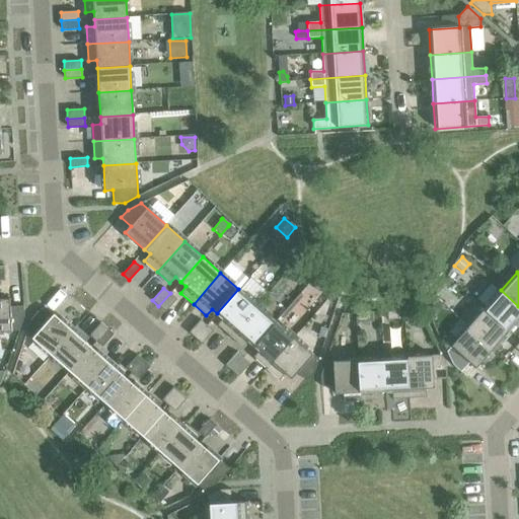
[(217,325),(229,337),(256,305),(238,289),(217,313),(222,318),(217,325)]
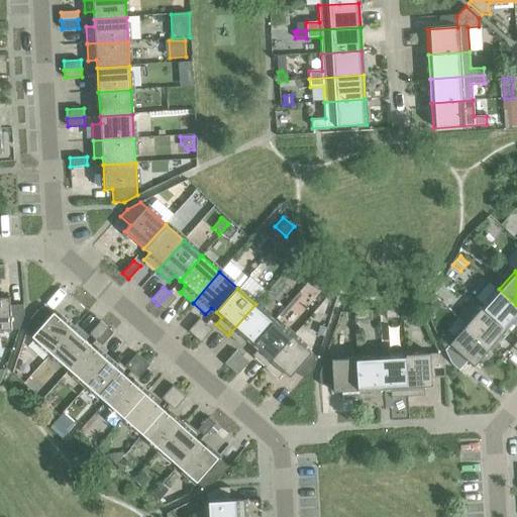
[(0,290),(0,289),(0,330),(19,329),(23,315),(23,305),(10,306),(9,297),(1,298),(0,290)]
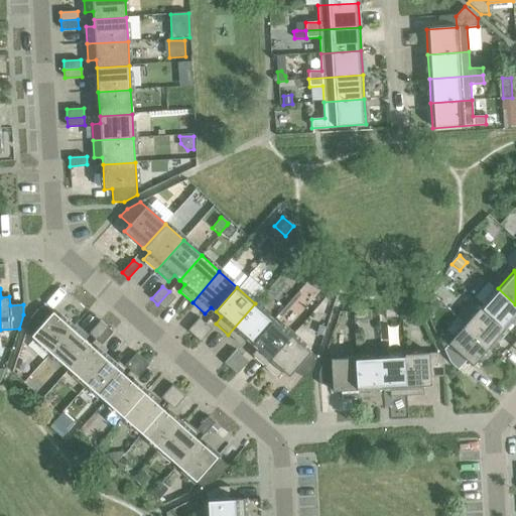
[(515,304),(498,288),(482,306),(506,329),(511,323),(515,327),(515,304)]
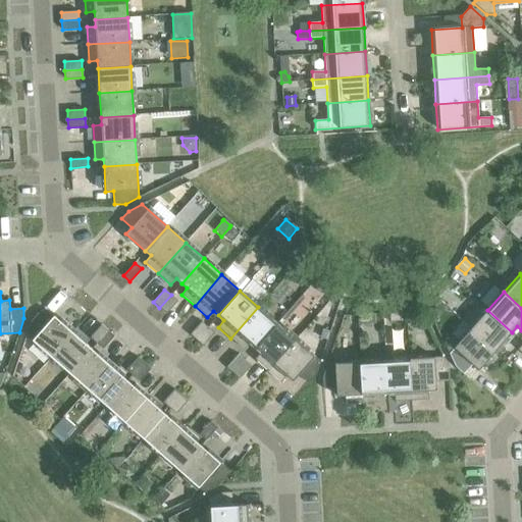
[(171,295),(159,308),(166,314),(177,301),(171,295)]
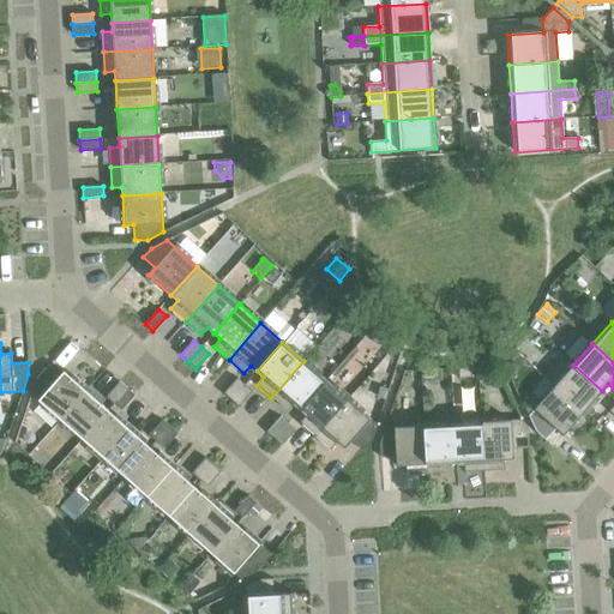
[(354,349),(331,375),(335,378),(357,353),(354,349)]
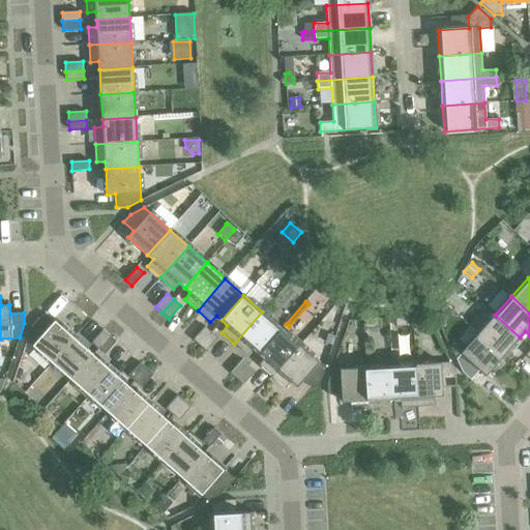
[(445,308),(439,316),(445,321),(453,312),(447,306),(445,308)]
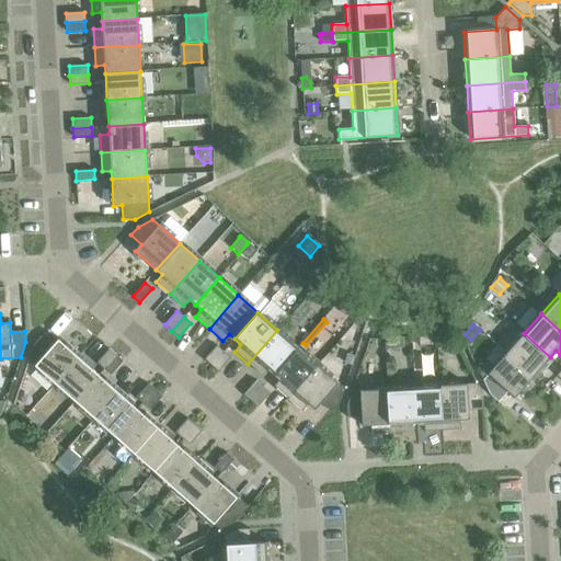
[(267,368),(274,374),(297,347),(277,330),(248,364),(262,376),(267,368)]
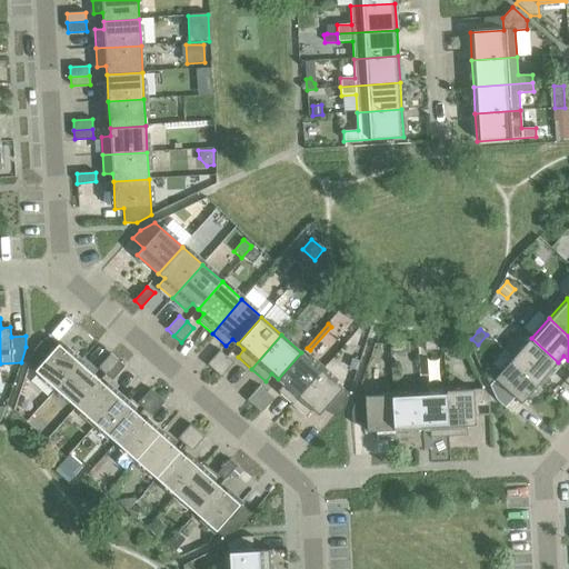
[(531,338),(513,358),(540,381),(558,362),(531,338)]
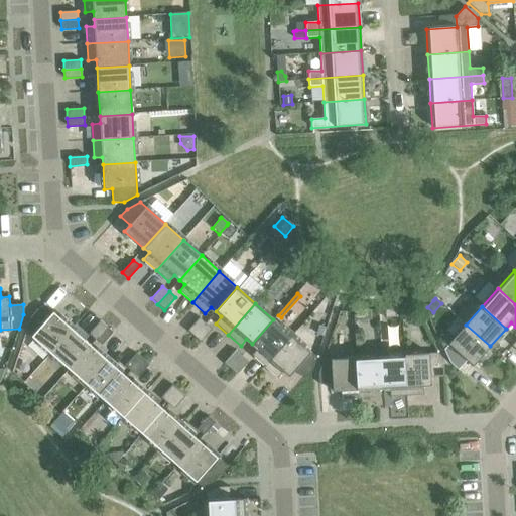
[(402,317),(401,308),(384,309),(385,318),(402,317)]
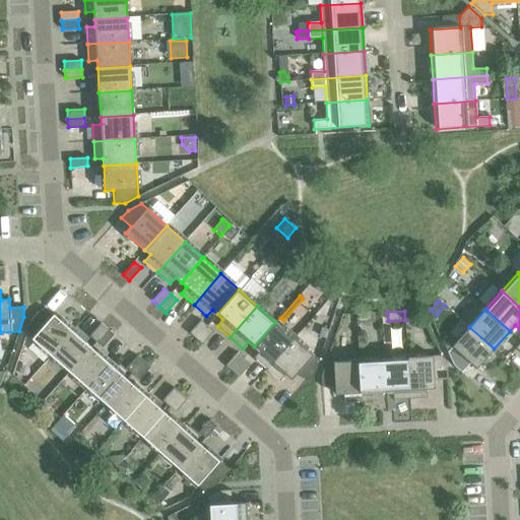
[(26,334),(51,355),(72,331),(54,315),(48,321),(38,312),(31,320),(26,334)]
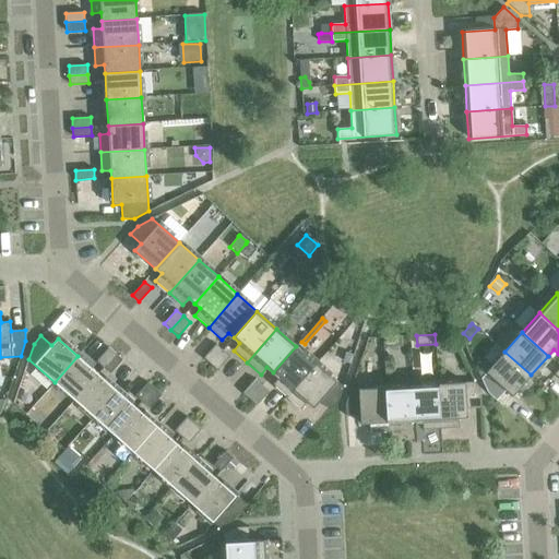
[(402,346),(401,336),(382,337),(383,347),(402,346)]
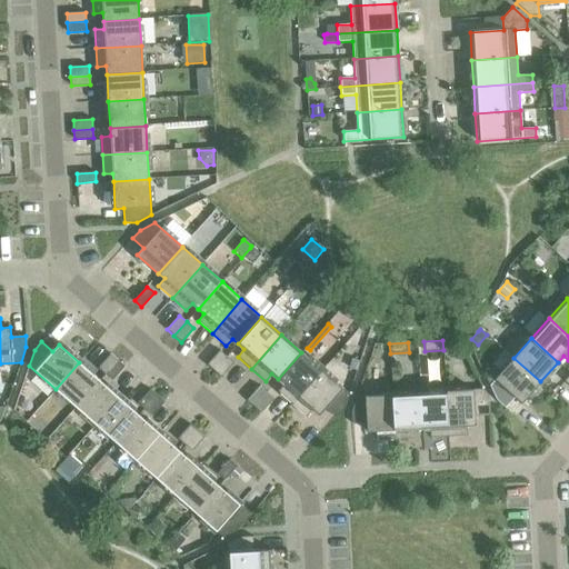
[(207,365),(215,371),(227,357),(219,350),(207,365)]
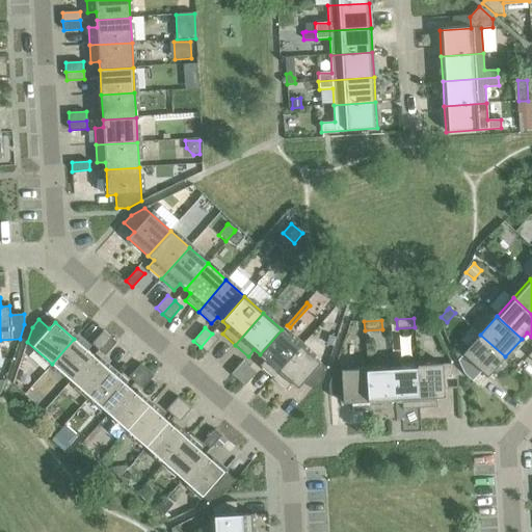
[(260,366),(272,378),(300,346),(282,329),(260,354),(265,360),(260,366)]
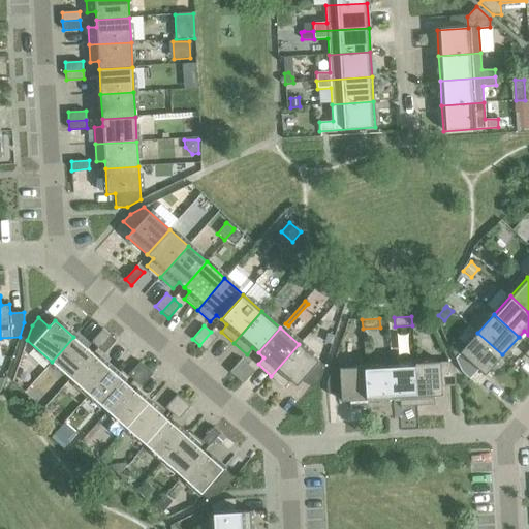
[(91,342),(97,348),(109,335),(102,329),(91,342)]
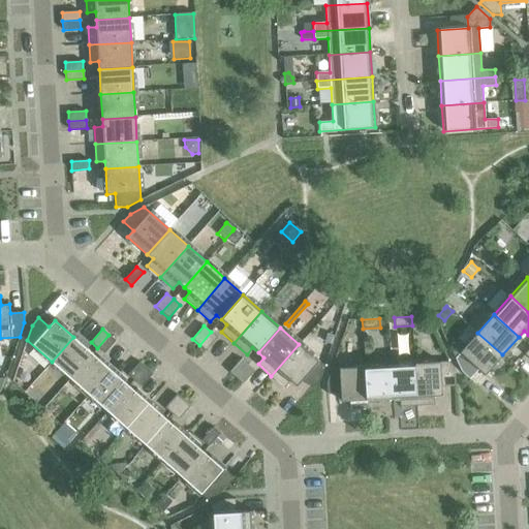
[(211,332),(199,345),(206,350),(217,338),(211,332)]
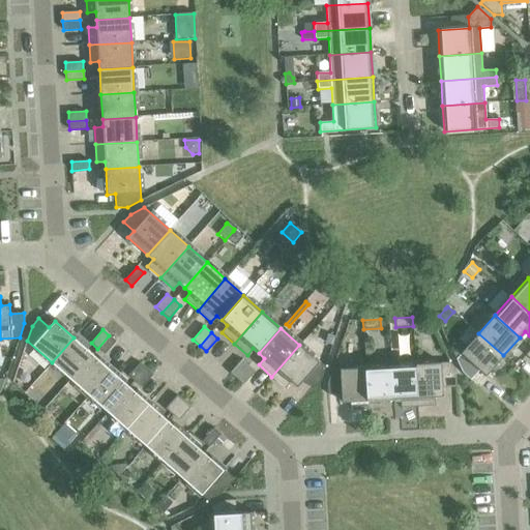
[(503,355),(478,333),(455,359),(463,373),(471,380),(479,370),(486,376),(503,355)]
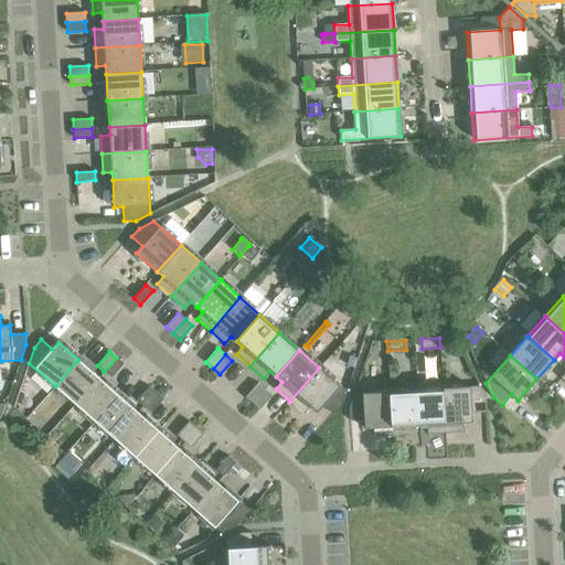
[(116,358),(104,372),(112,377),(124,364),(116,358)]
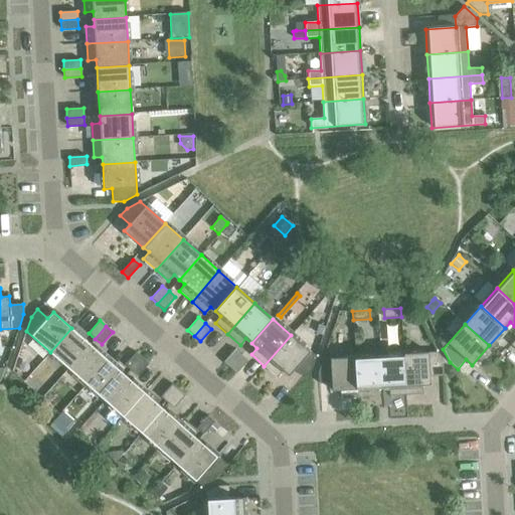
[(319,326),(316,334),(322,336),(325,328),(319,326)]
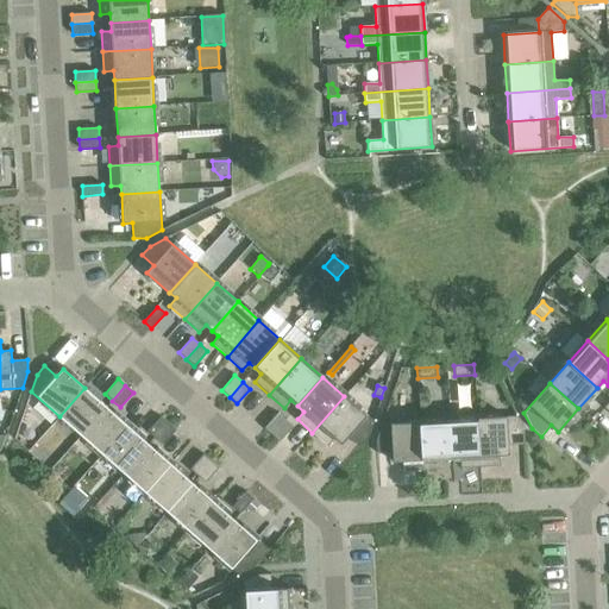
[(60,416),(81,435),(106,407),(85,388),(60,416)]
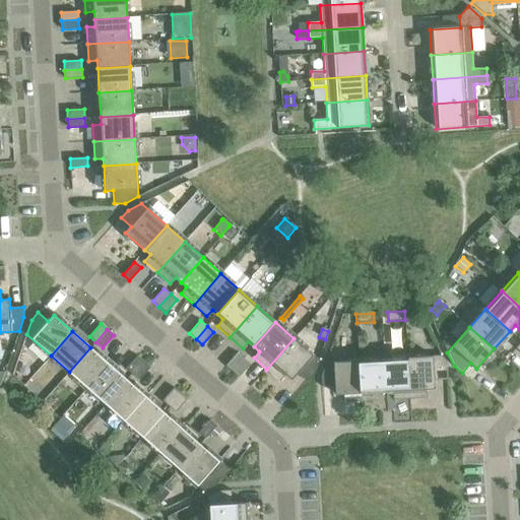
[(294,338),(266,370),(279,380),(284,374),(291,380),(297,374),(307,382),(314,374),(319,361),(294,338)]
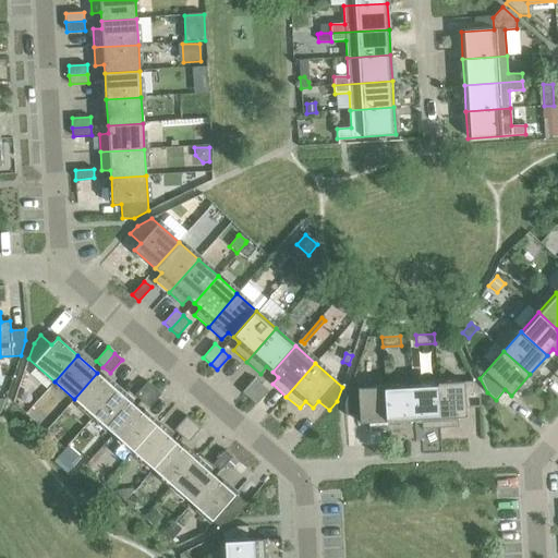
[(74,399),(94,416),(117,390),(97,373),(74,399)]
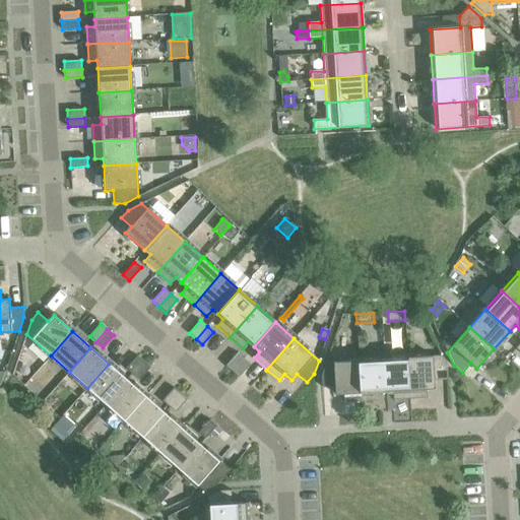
[(225,366),(232,372),(244,359),(237,352),(225,366)]
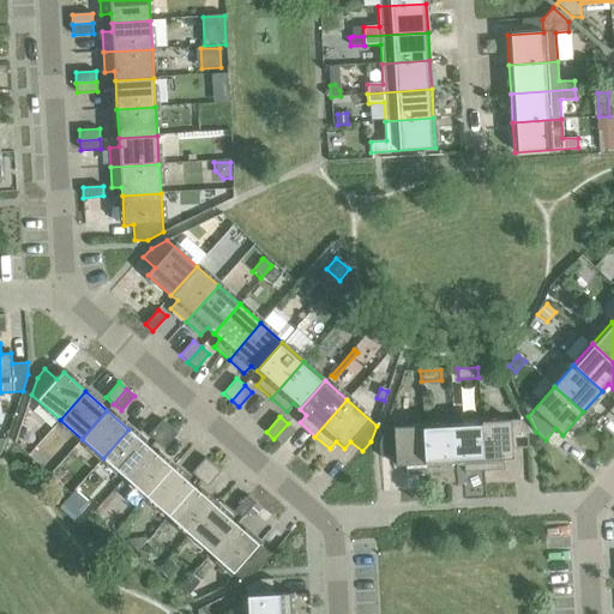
[(149,435),(156,441),(169,427),(162,420),(149,435)]
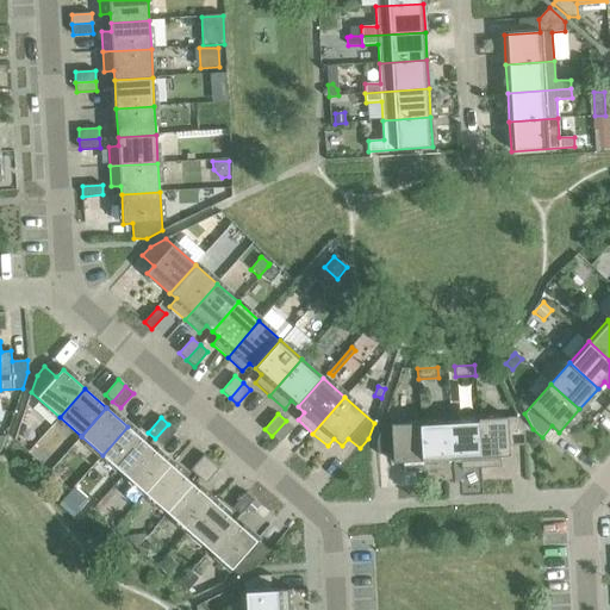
[(517,417),(478,419),(481,467),(500,466),(500,456),(510,455),(510,446),(526,444),(524,433),(517,417)]
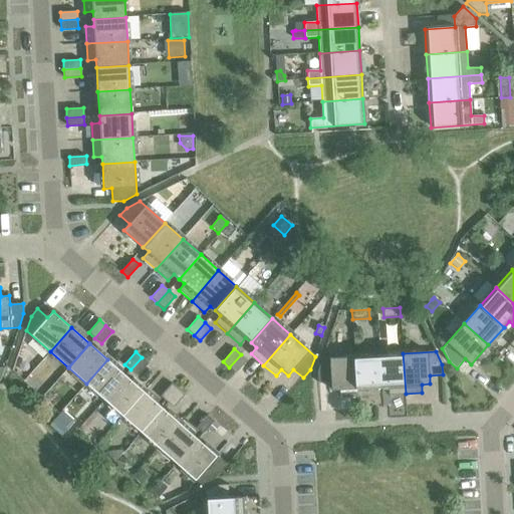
[(403,353),(378,354),(380,388),(388,387),(389,395),(406,394),(403,353)]
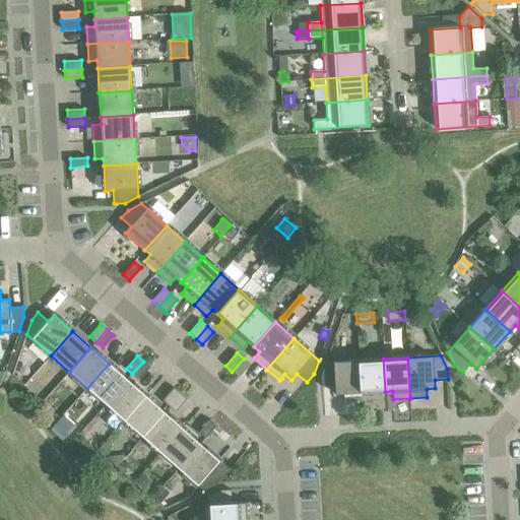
[(244,359),(232,372),(239,377),(250,365),(244,359)]
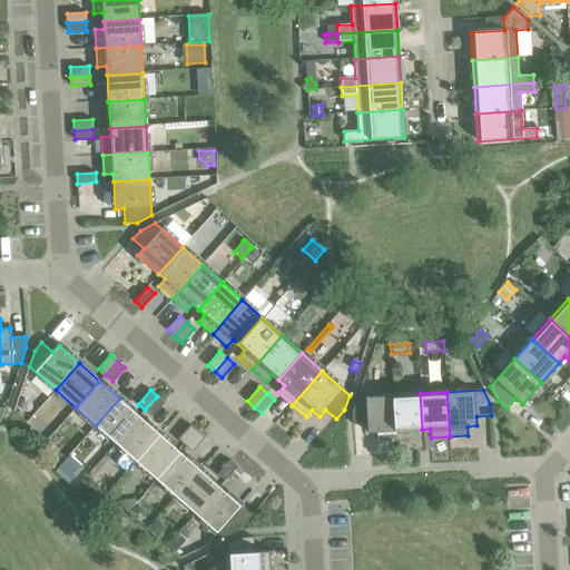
[(420,393),(393,395),(396,440),(415,439),(414,430),(422,430),(420,393)]
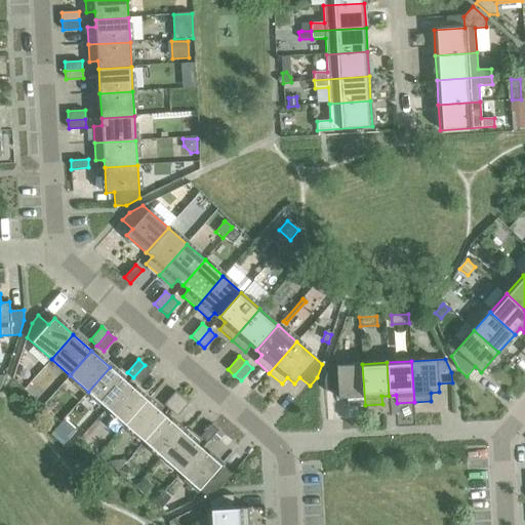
[(365,405),(362,364),(329,366),(324,380),(325,391),(338,390),(338,399),(347,398),(348,406),(365,405)]
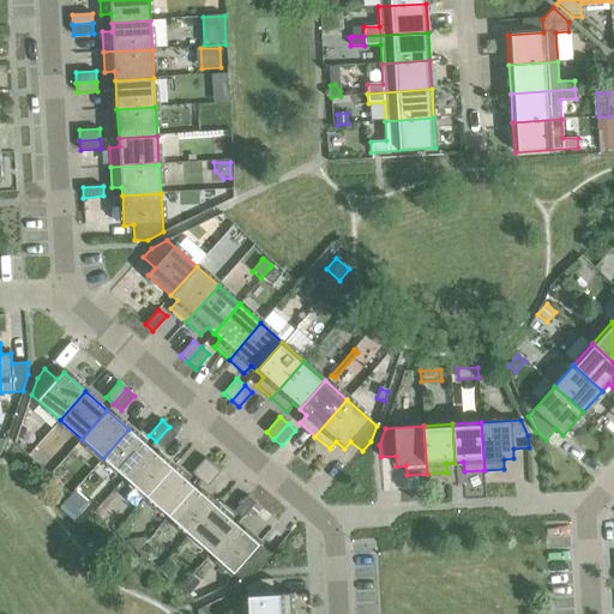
[(169,427),(156,441),(164,449),(178,433),(169,427)]
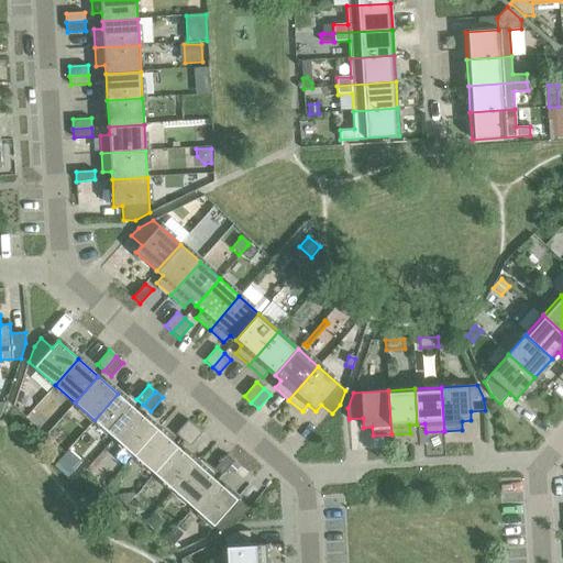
[(95,420),(114,438),(138,411),(118,394),(95,420)]
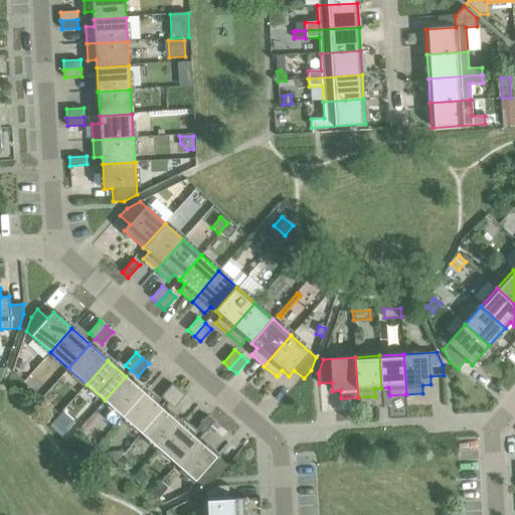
[(105,400),(123,416),(144,392),(126,376),(105,400)]
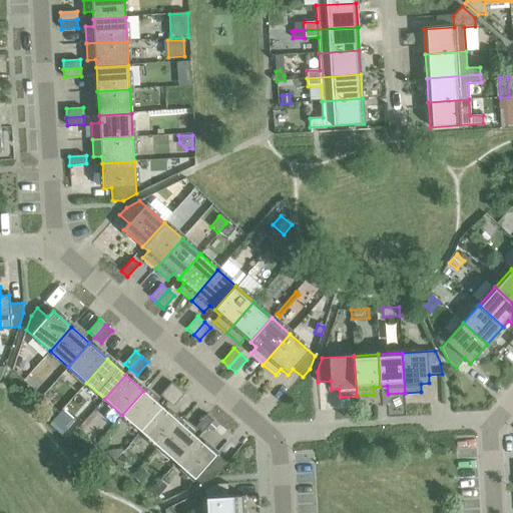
[(160,395),(166,401),(177,389),(171,383),(160,395)]
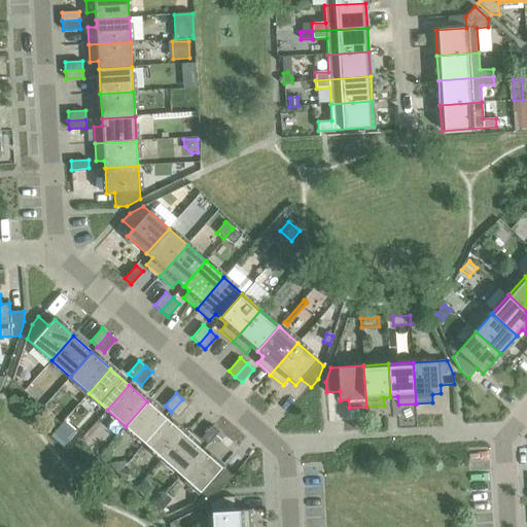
[(182,399),(171,412),(177,418),(189,405),(182,399)]
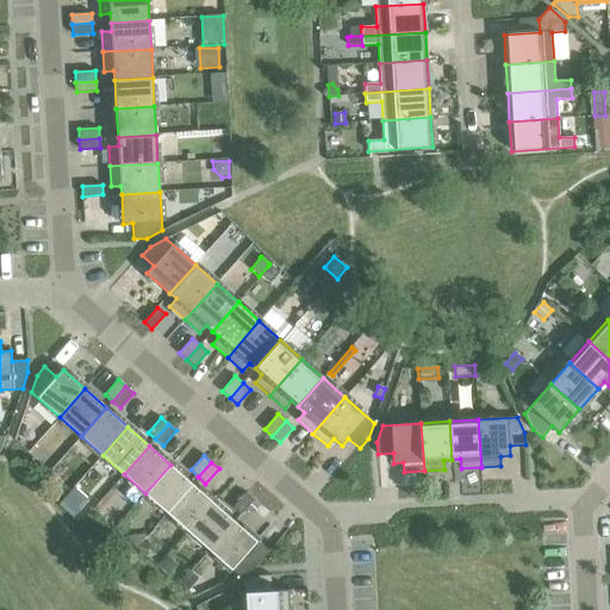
[(145,493),(167,512),(192,484),(170,465),(145,493)]
